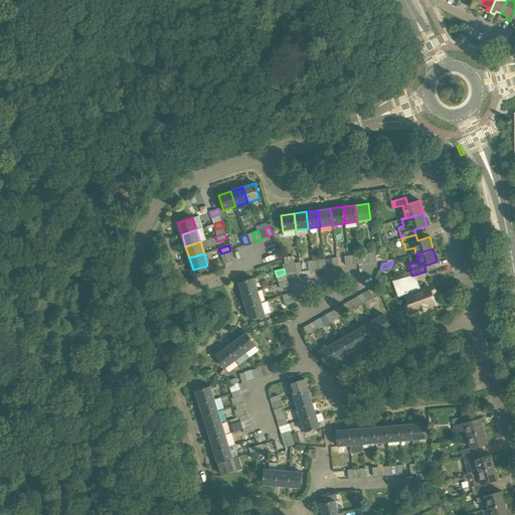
[(380,276),(377,284),(390,281),(385,275),(380,276)]
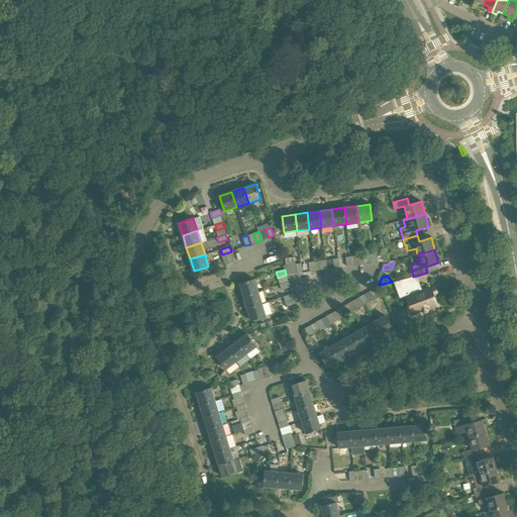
[(417,276),(413,277),(394,283),(400,299),(407,296),(413,314),(436,305),(432,294),(435,293),(433,288),(430,289),(430,288),(422,290),(417,276)]
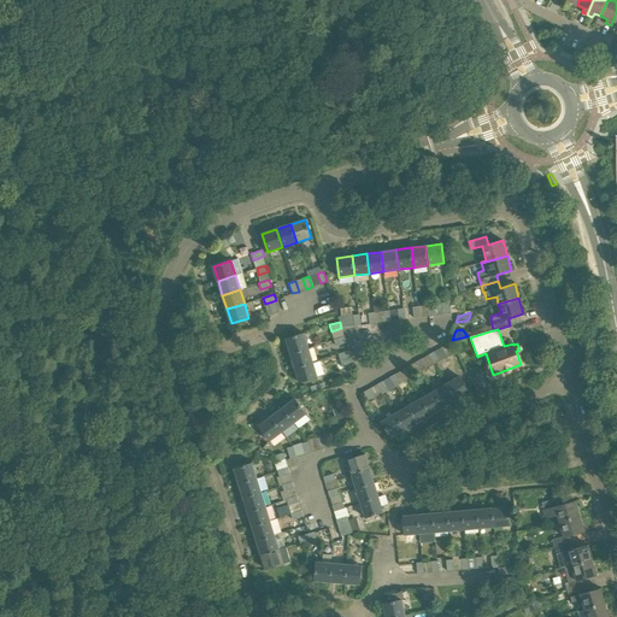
[(291,353),(309,348),(304,334),(286,339),(291,353)]
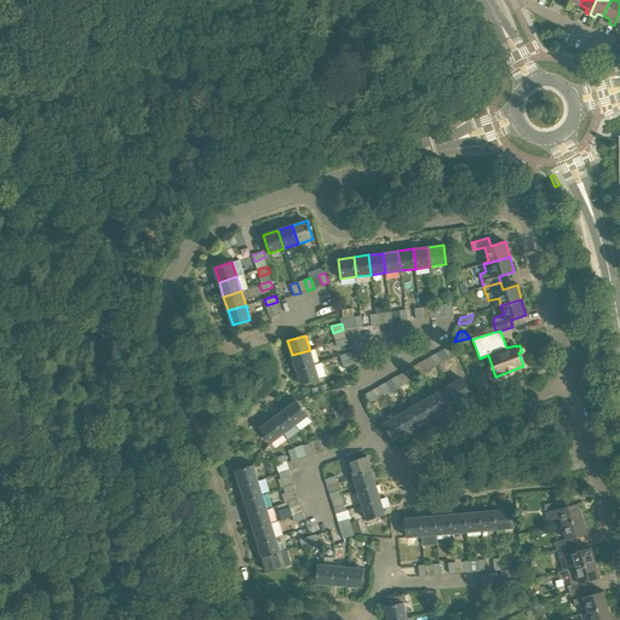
[(315,363),(310,350),(292,355),(297,369),(315,363)]
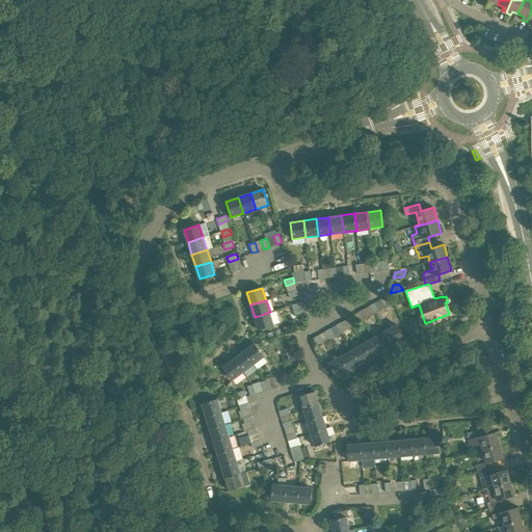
[(370,306),(374,314),(379,312),(374,303),(370,306)]
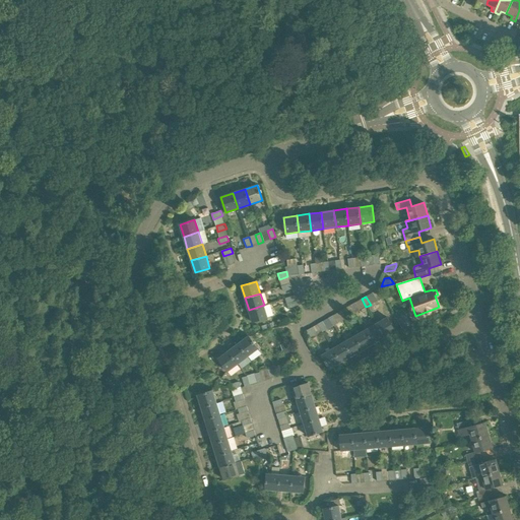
[(350,305),(355,313),(360,311),(354,303),(350,305)]
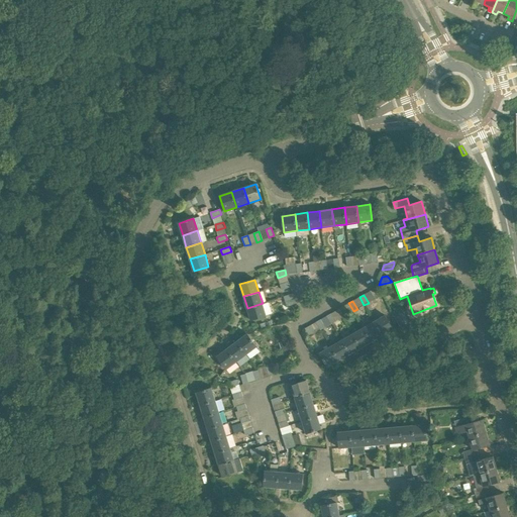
[(263,303),(247,308),(250,320),(266,315),(263,303)]
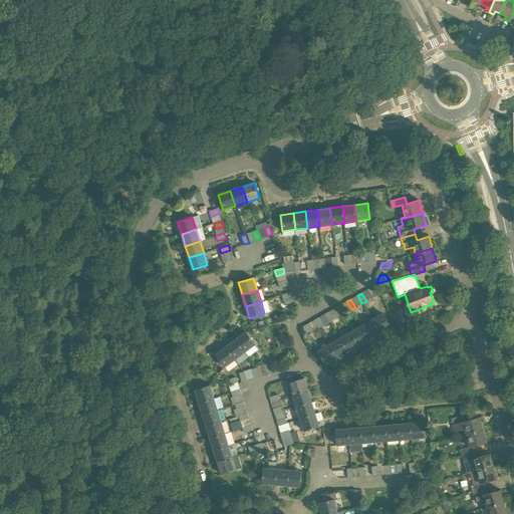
[(344,313),(340,305),(336,307),(340,315),(344,313)]
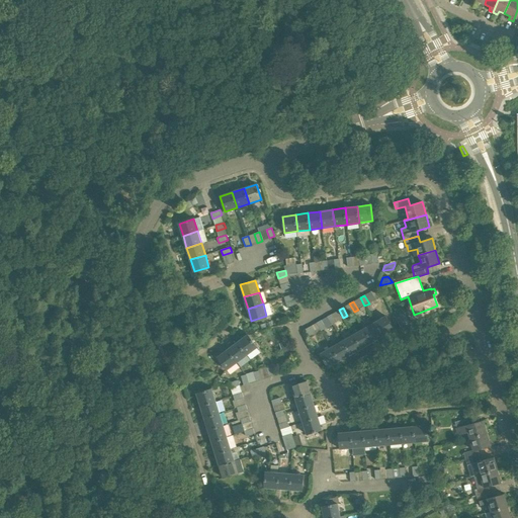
[(332,314),(328,317),(332,324),(336,322),(332,314)]
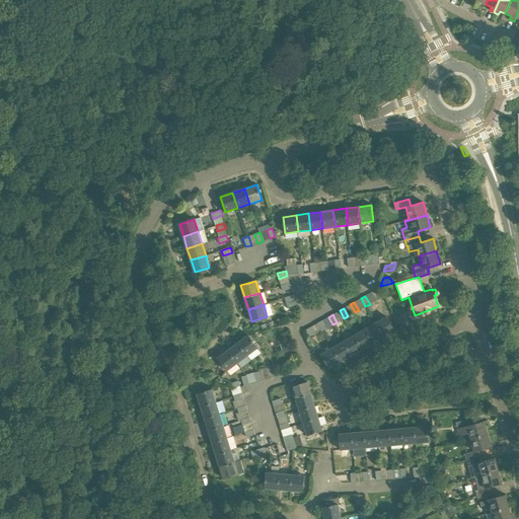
[(375,323),(383,338),(394,330),(386,317),(375,323)]
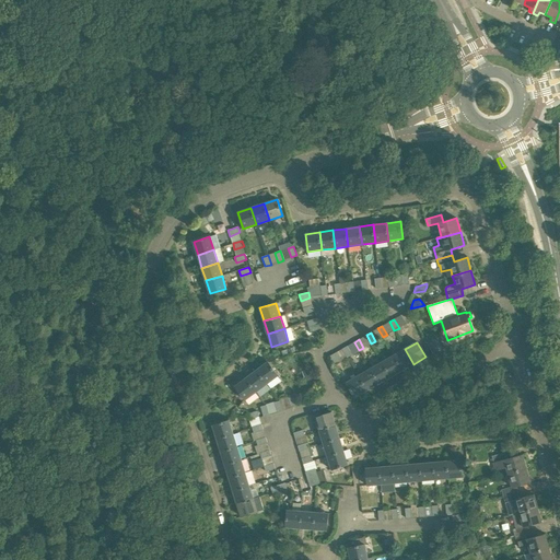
[(347,346),(342,349),(348,358),(352,354),(347,346)]
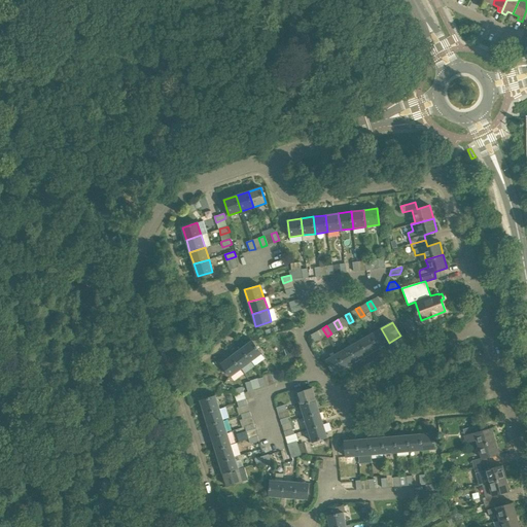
[(381,328),(370,335),(378,349),(389,343),(381,328)]
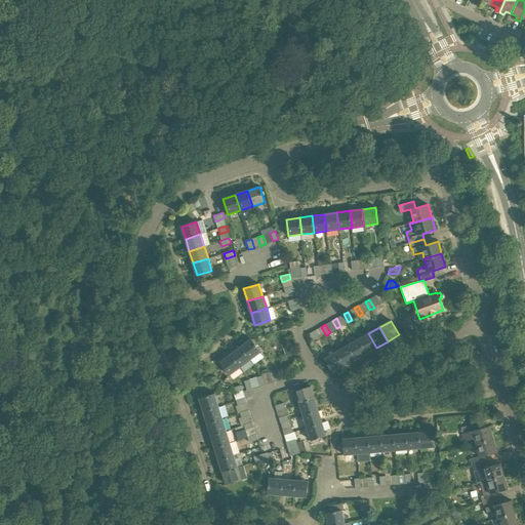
[(319,339),(314,331),(310,333),(315,341),(319,339)]
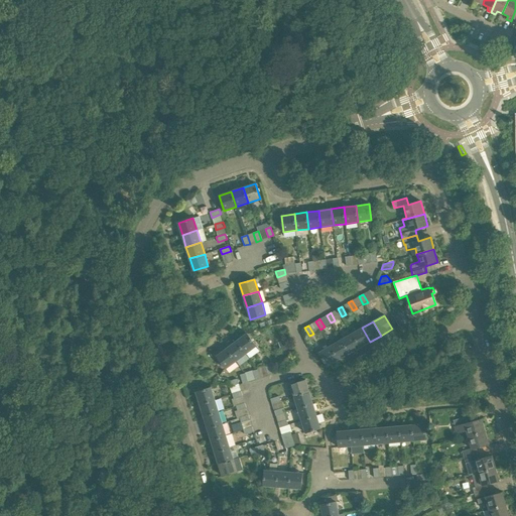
[(259,331),(263,342),(272,339),(268,328),(259,331)]
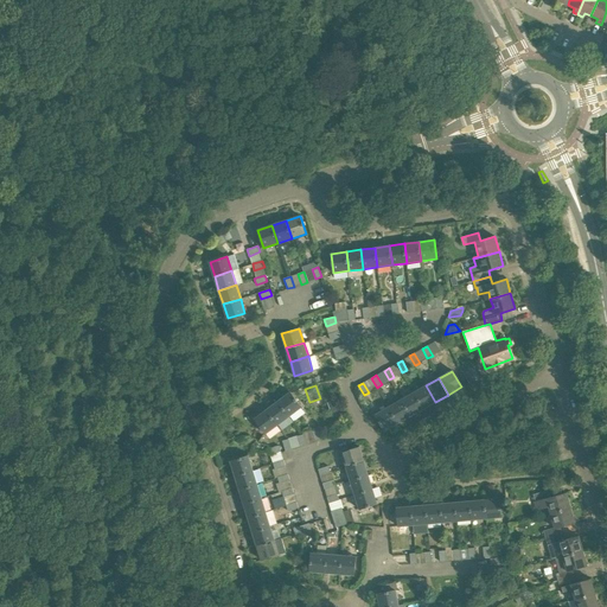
[(435,402),(426,385),(414,393),(422,409),(435,402)]
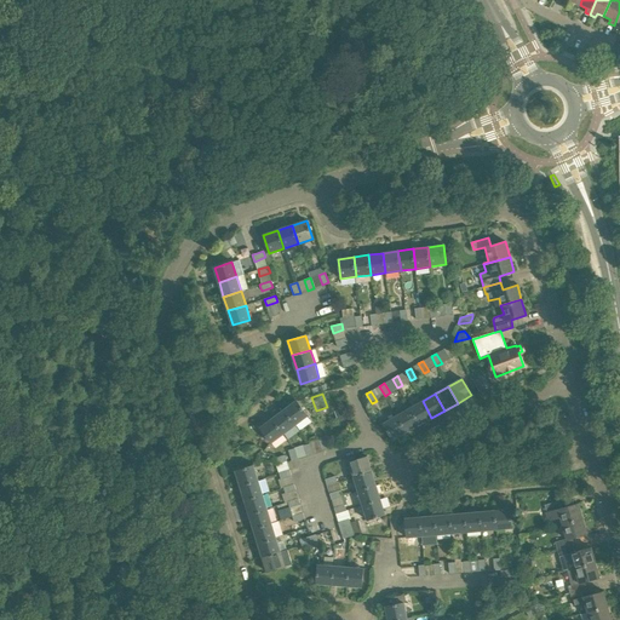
[(296,401),(283,409),(296,425),(308,415),(296,401)]
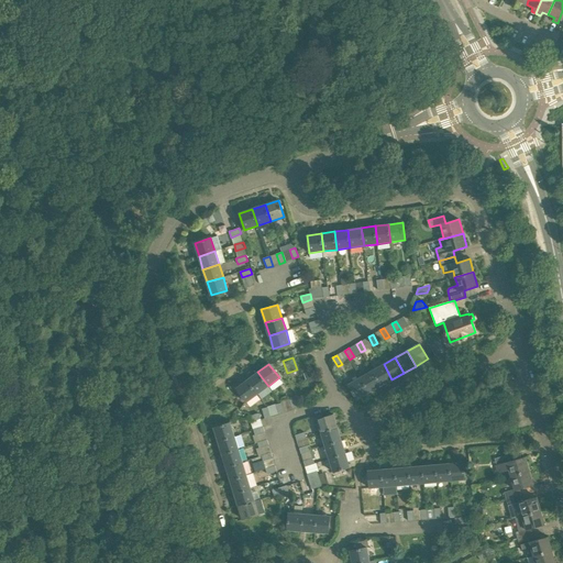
[(384,364),(372,372),(381,386),(392,379),(384,364)]
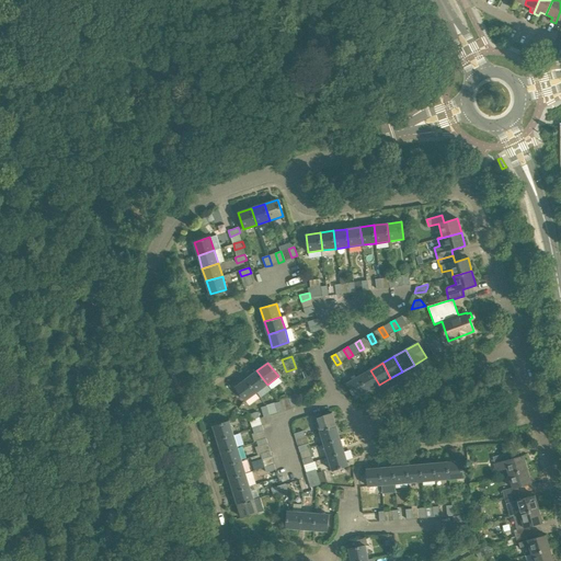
[(302,373),(306,382),(316,378),(312,368),(302,373)]
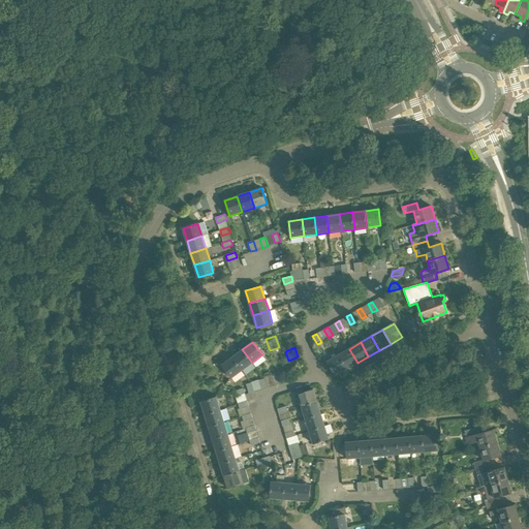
[(252,363),(242,349),(232,358),(242,370),(252,363)]
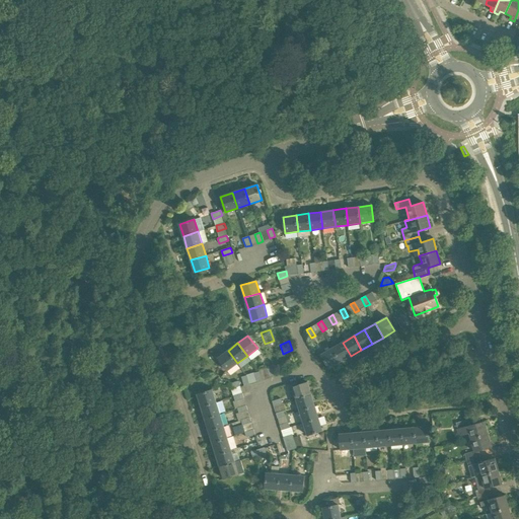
[(343,343),(331,349),(340,362),(351,356),(343,343)]
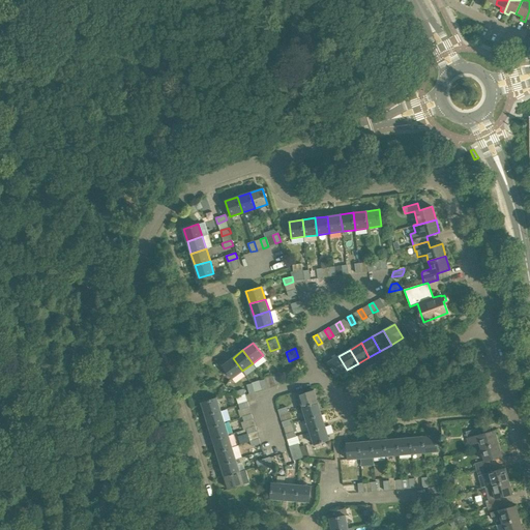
[(347,370),(339,356),(327,362),(335,377),(347,370)]
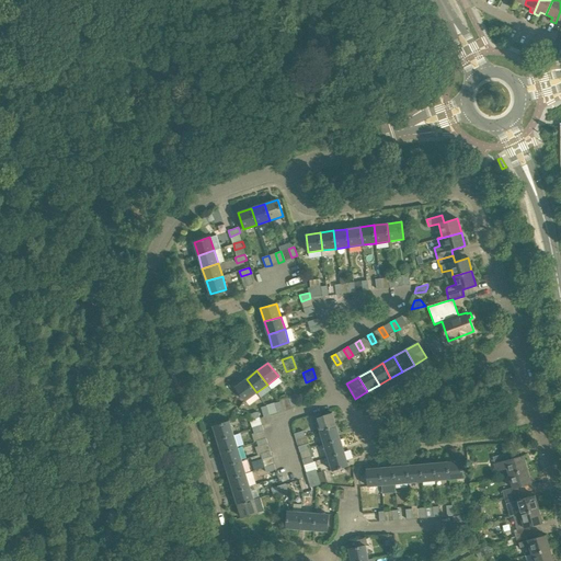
[(256,392),(247,379),(236,387),(245,401),(256,392)]
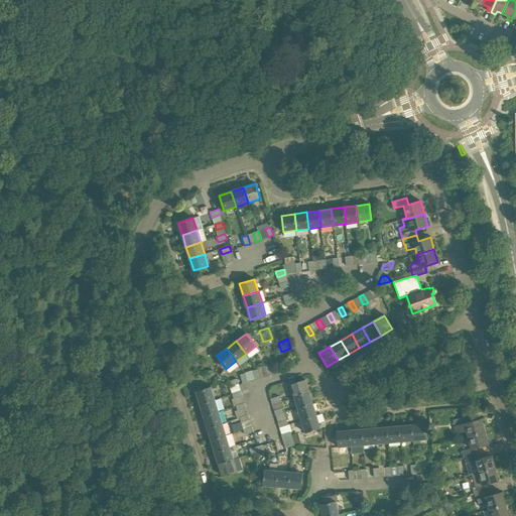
[(265,366),(268,376),(273,374),(270,365),(265,366)]
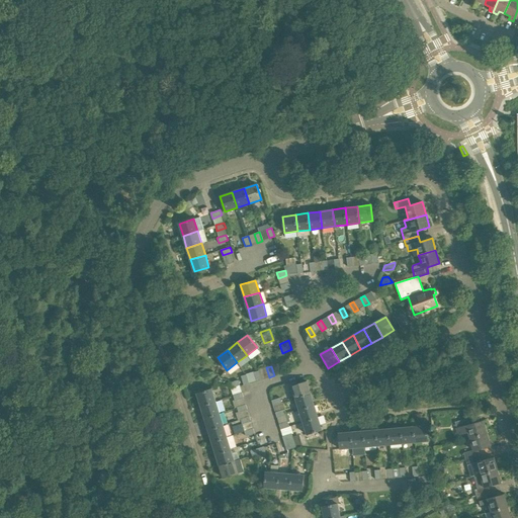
[(244,384),(249,383),(246,374),(241,375),(244,384)]
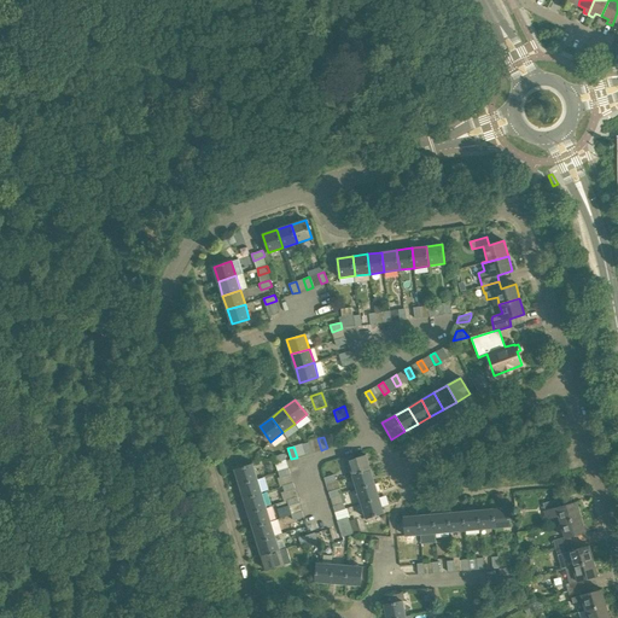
[(286,460),(284,453),(273,456),(275,462),(286,460)]
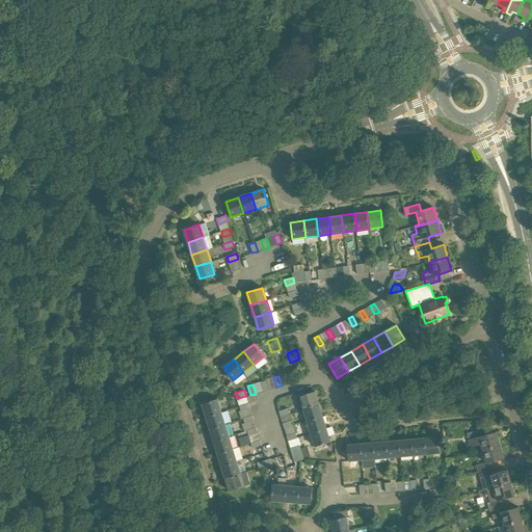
[(303,409),(319,404),(315,392),(299,397),(303,409)]
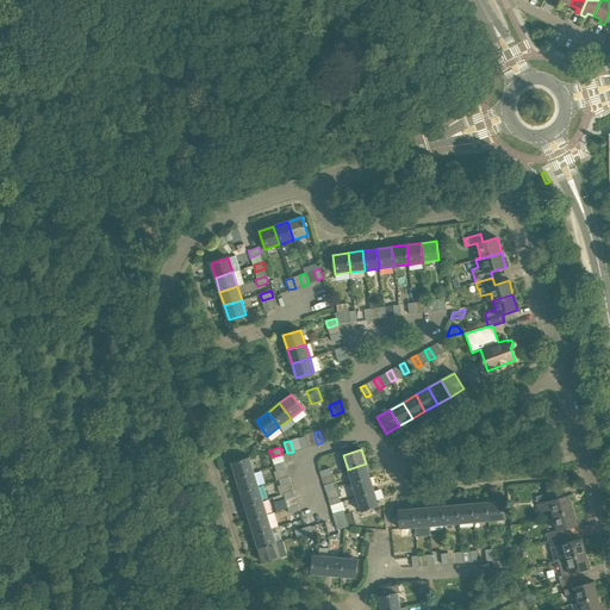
[(236,478),(253,472),(249,458),(231,464),(236,478)]
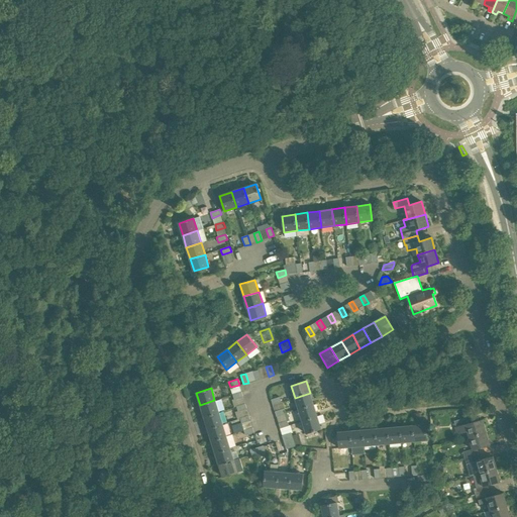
[(242,397),(241,391),(232,394),(234,400),(242,397)]
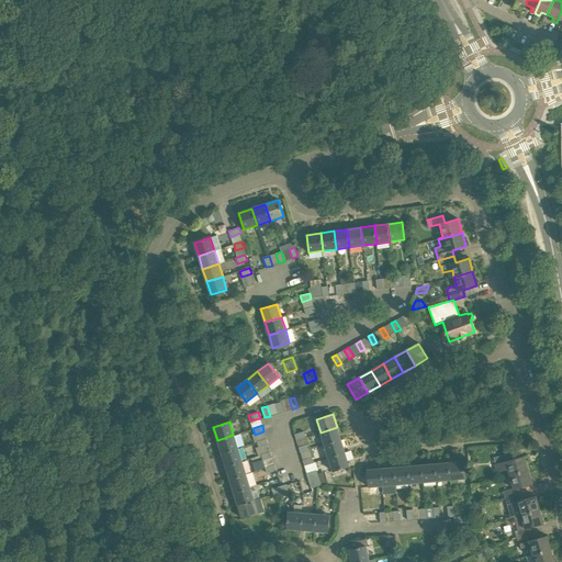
[(340,440),(337,427),(321,433),(325,446),(340,440)]
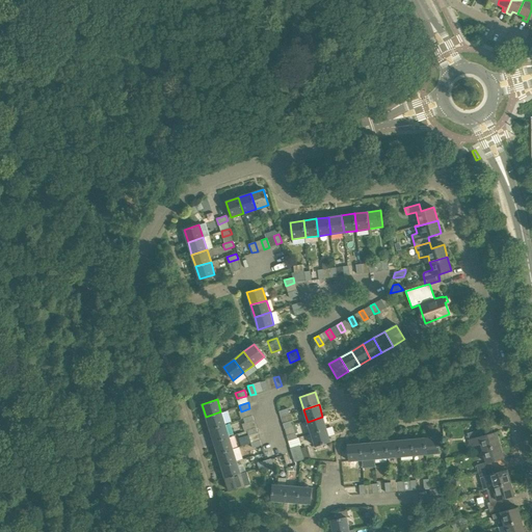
[(281,417),(290,414),(288,408),(278,411),(281,417)]
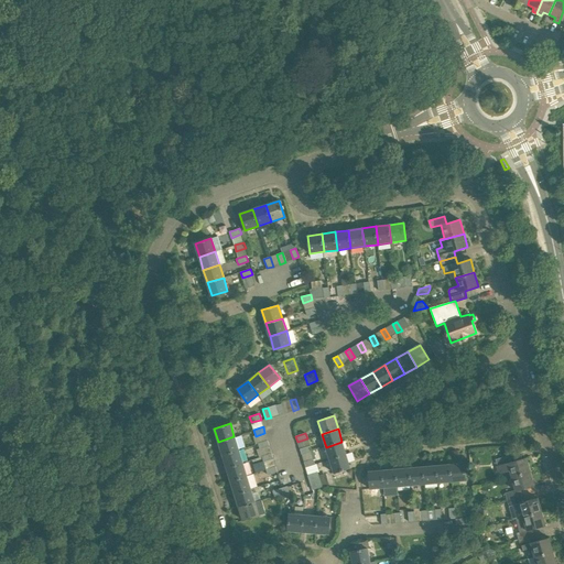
[(234,436),(218,442),(223,455),(238,449),(234,436)]
